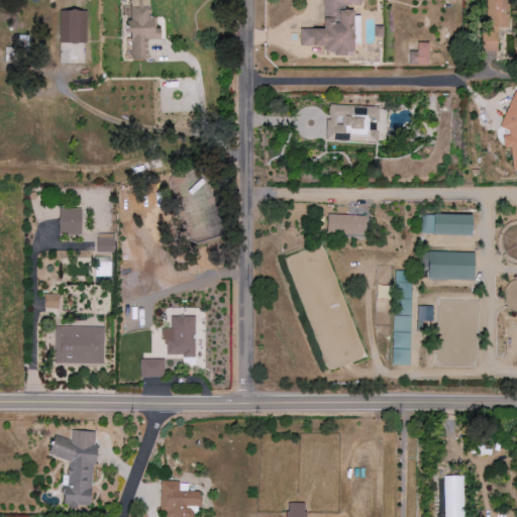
[(150,59),(149,39),(163,39),(163,25),(159,25),(158,15),(152,16),(151,0),(128,0),(129,13),(131,13),(132,60),(150,59)]
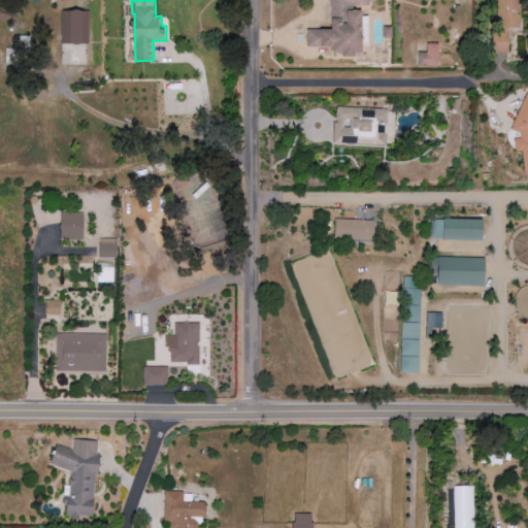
[(363,6),(371,5),(370,0),(332,0),(332,29),(322,30),(322,47),(334,47),(334,55),(364,55),(363,6)]
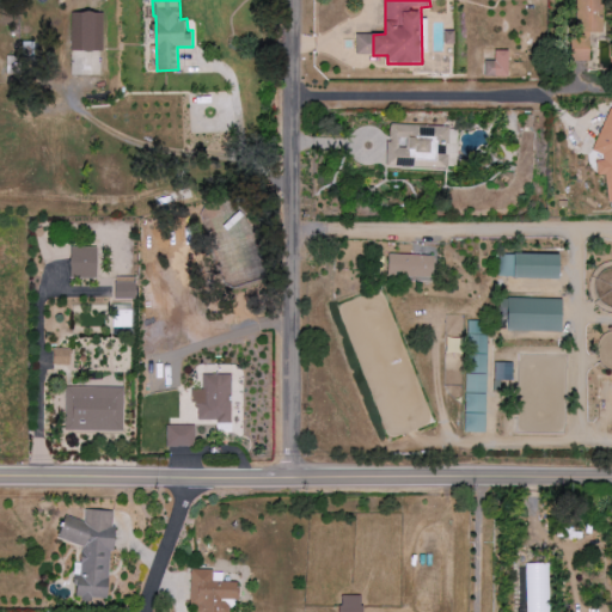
[(611,109),(609,109),(593,151),(603,154),(598,167),(598,175),(606,177),(609,202),(611,201),(611,109)]
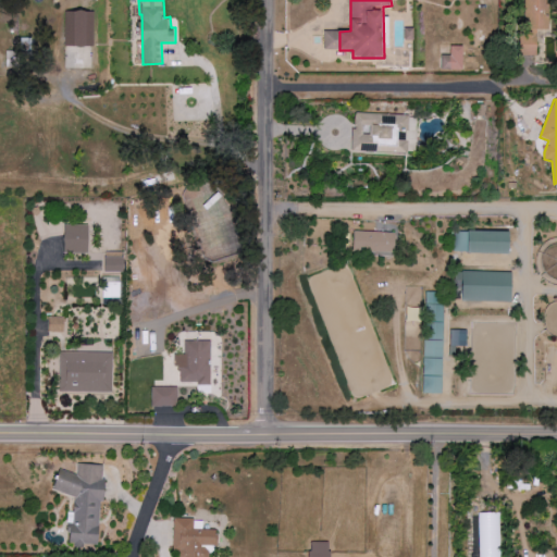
[(510,233),(454,232),(454,252),(510,254),(510,233)]
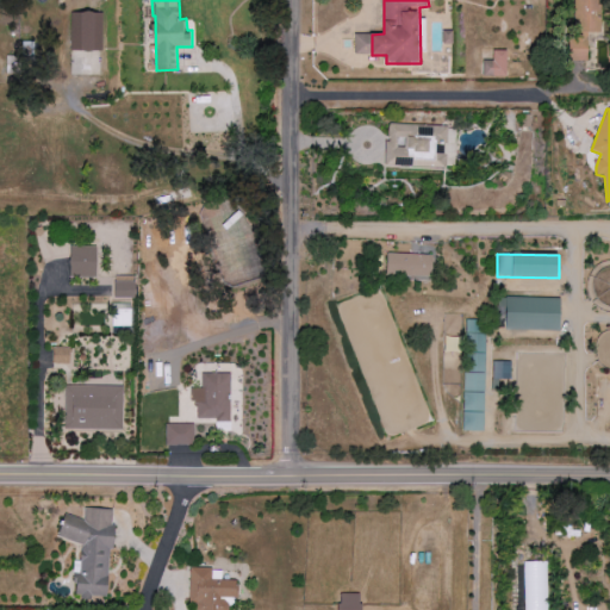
[(505,330),(561,331),(561,298),(506,298),(505,330)]
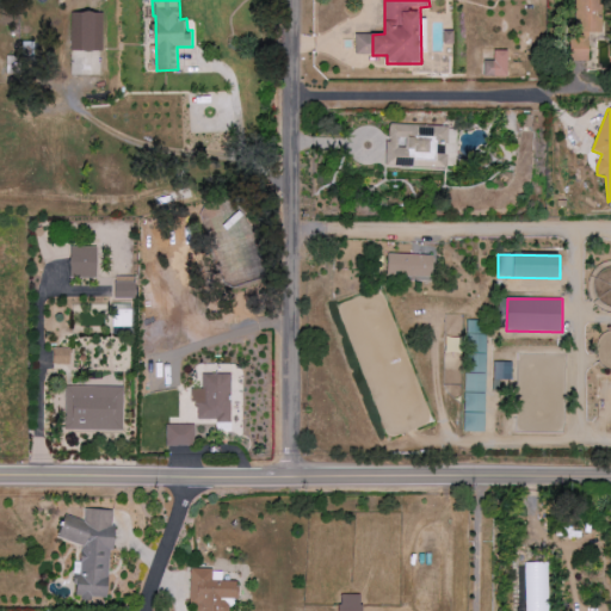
[(230,374),(202,375),(203,389),(196,389),(197,421),(232,421),(230,374)]
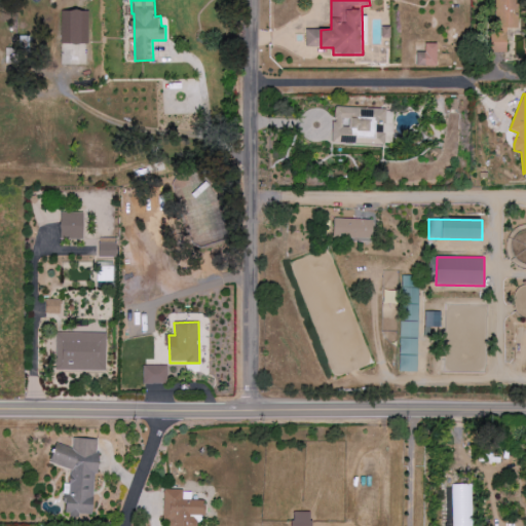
[(70,470),(69,495),(65,494),(64,512),(71,515),(91,516),(94,511),(96,480),(100,467),(101,453),(97,452),(98,440),(73,438),(72,449),(55,443),(55,445),(49,462),(70,470)]
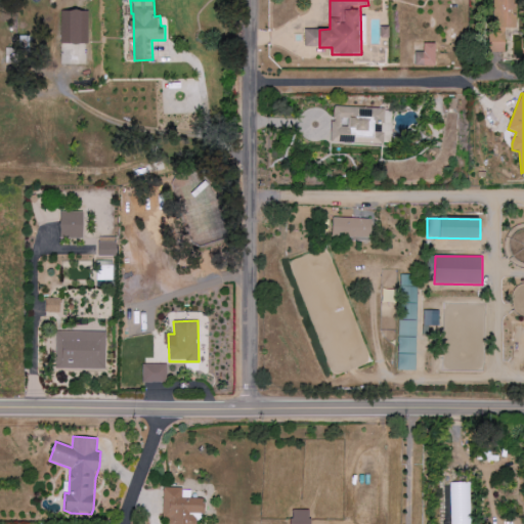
[(168,523),(195,523),(197,514),(204,515),(205,499),(181,497),(181,488),(165,487),(163,523),(169,523),(168,523)]
